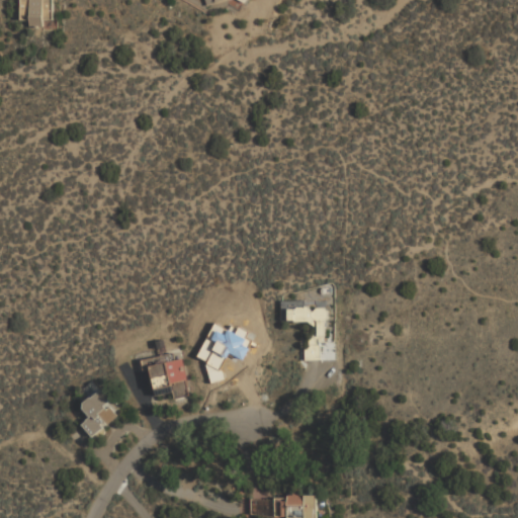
[(53,0),(21,0),(21,18),(32,18),(32,26),(44,26),(44,18),(53,18),(53,0)]
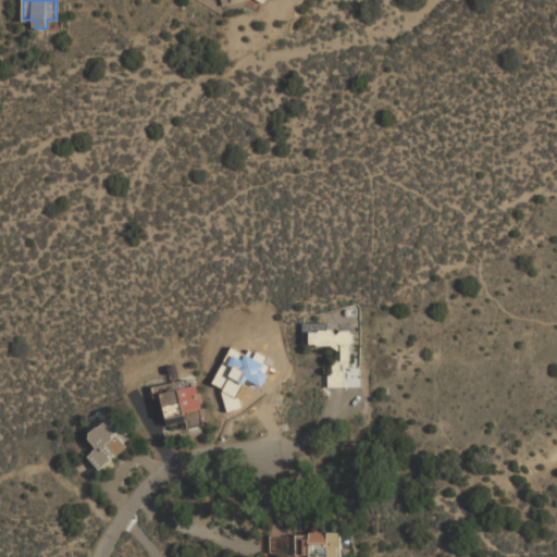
[(348,387),(350,330),(317,329),(316,345),(333,346),(331,386),(348,387)]
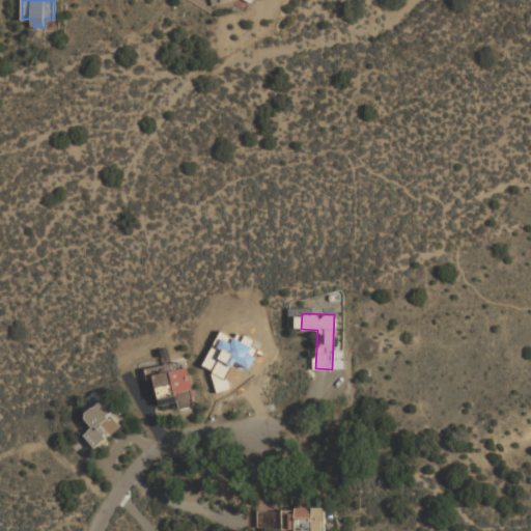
[(158,409),(195,403),(189,362),(152,366),(158,409)]
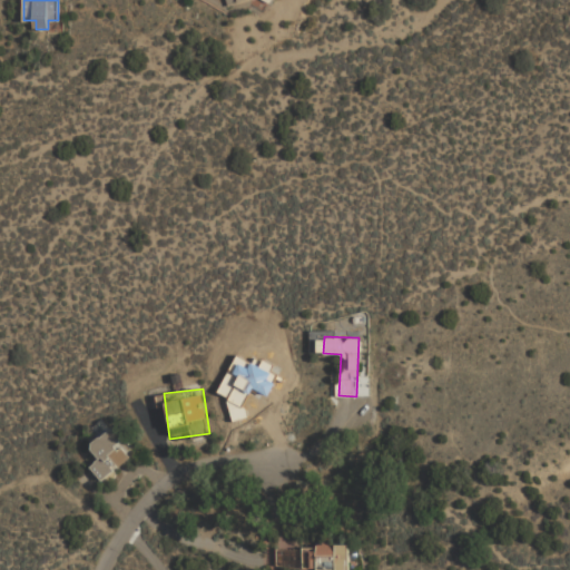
[(90,443),(99,460),(92,464),(101,479),(135,459),(116,428),(90,443)]
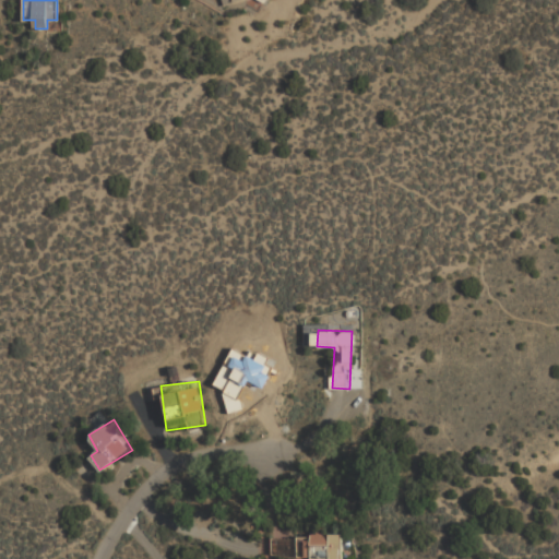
[(344,558),(344,535),(274,535),(274,558),(344,558)]
